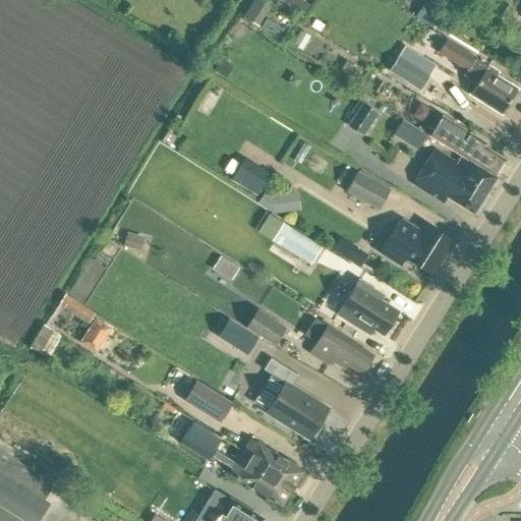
[(255,26),(270,5),(262,0),(250,0),(240,16),(255,26)]
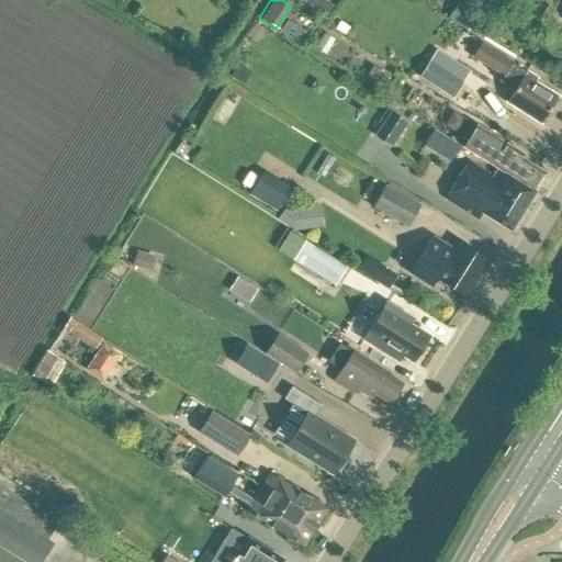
[(324,20),(333,6),(322,0),(291,0),(324,20)]
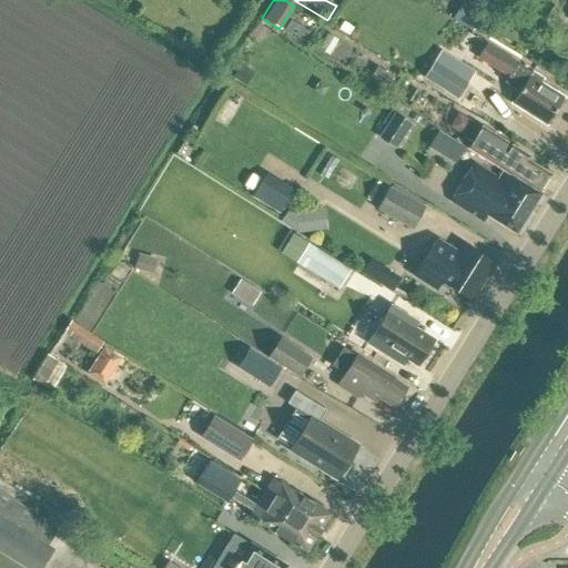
[(462,7),(454,20),(472,31),(479,17),(462,7)]
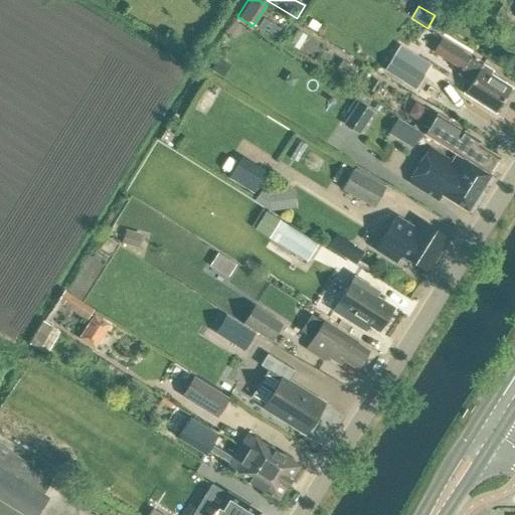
[(495,113),(510,89),(489,75),(491,71),(441,40),(433,53),(461,71),(457,76),(470,84),(464,94),(495,113)]
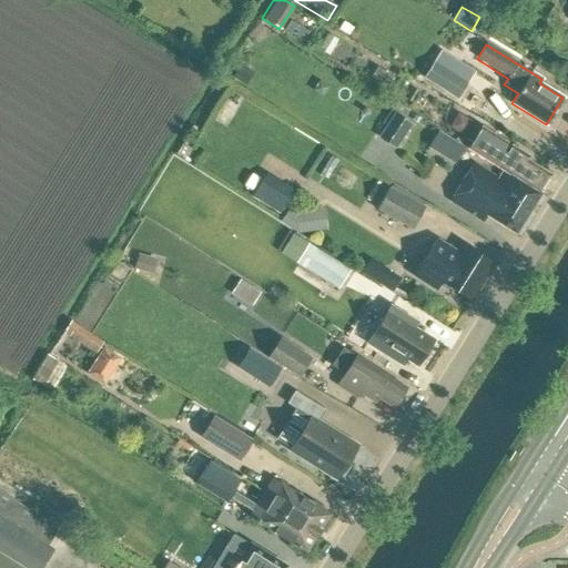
[(457,100),(467,83),(434,62),(423,79),(457,100)]
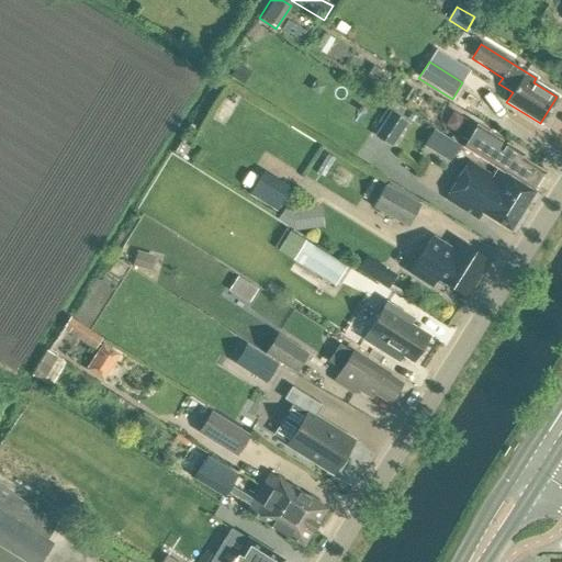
[(237,65),(231,77),(239,82),(247,70),(237,65)]
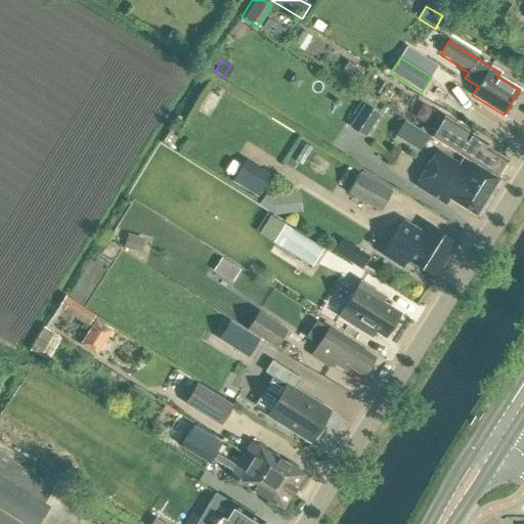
[(366,97),(358,122),(375,128),(384,103),(366,97)]
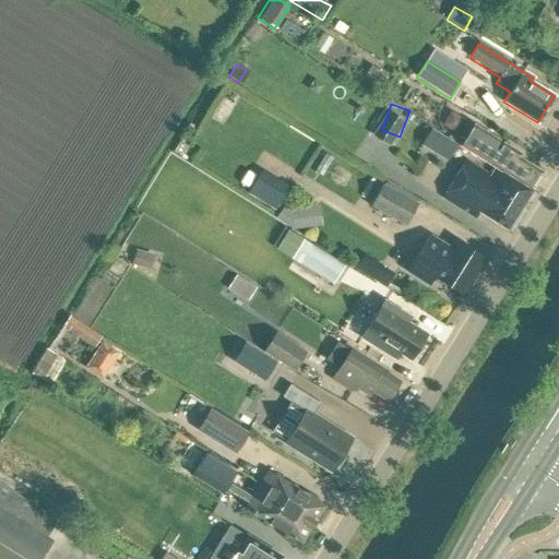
[(458,105),(449,118),(460,126),(468,113),(458,105)]
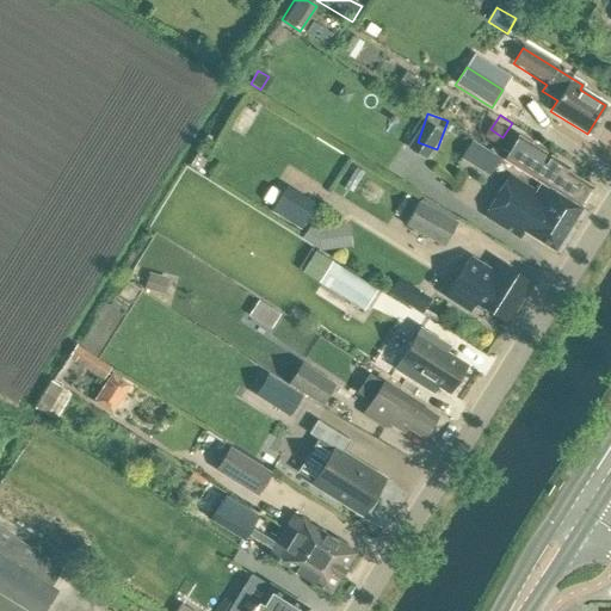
[(545,165),(541,162),(545,154),(519,137),(514,144),(504,159),(542,183),(539,185),(580,210),(581,208),(580,207),(592,189),(567,173),(569,170),(550,158),(545,165)]
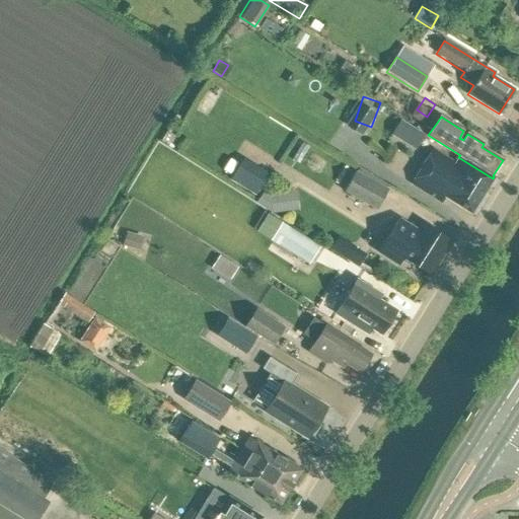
[(399,121),(392,132),(404,139),(412,128),(399,121)]
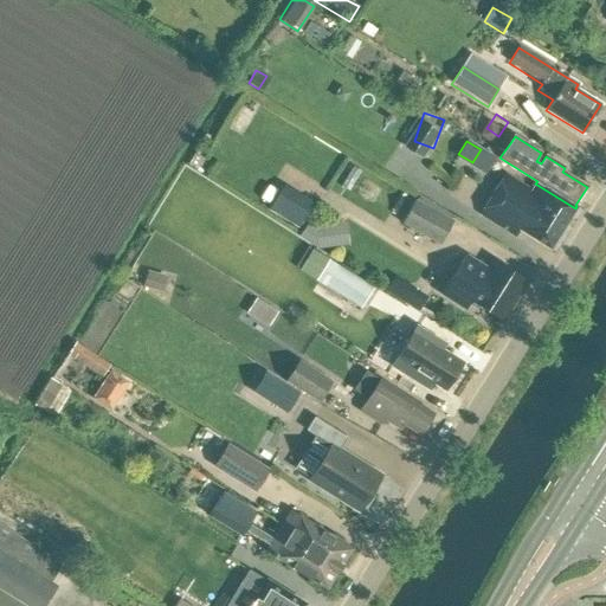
[(575,208),(535,184),(530,191),(504,174),(479,214),(511,234),(515,227),(549,249),(575,208)]
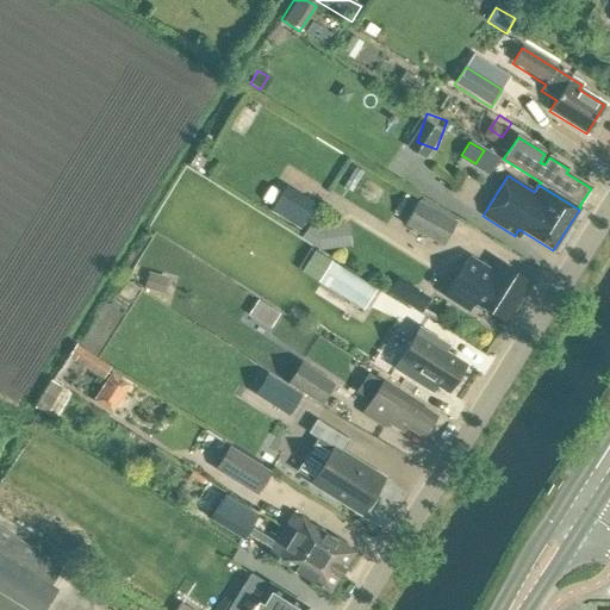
[(271,211),(300,229),(316,204),(286,186),(271,211)]
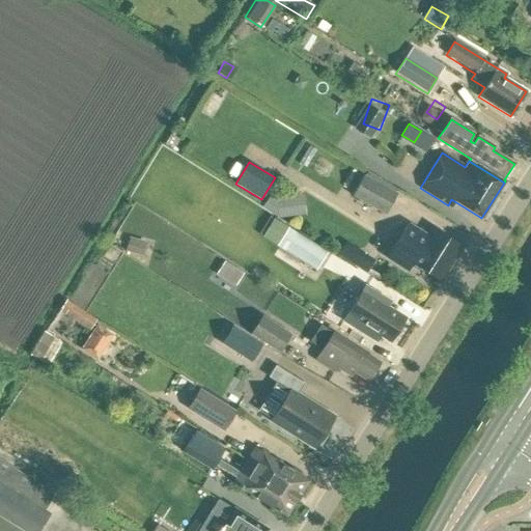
[(385,214),(395,193),(363,175),(352,195),(385,214)]
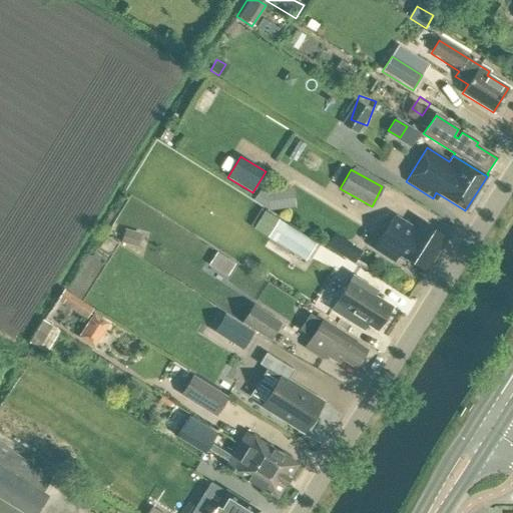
[(280,204),(296,198),(290,183),(274,189),(280,204)]
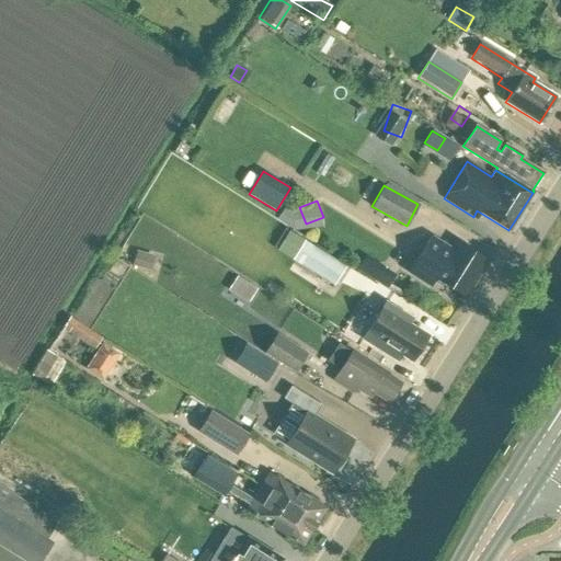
[(289,230),(287,208),(283,206),(274,220),(289,230)]
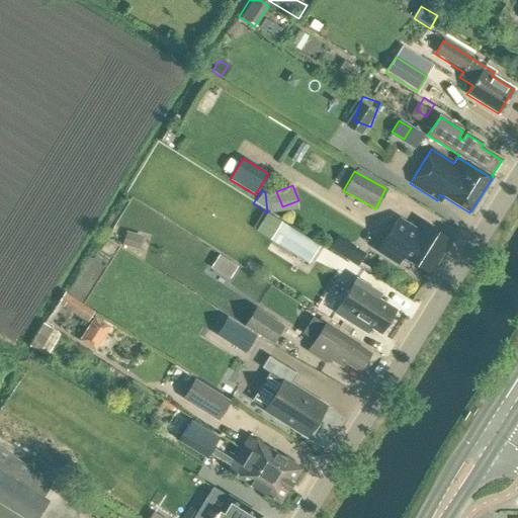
[(377,251),(398,264),(402,257),(429,274),(452,240),(424,222),(421,227),(401,214),(377,251)]
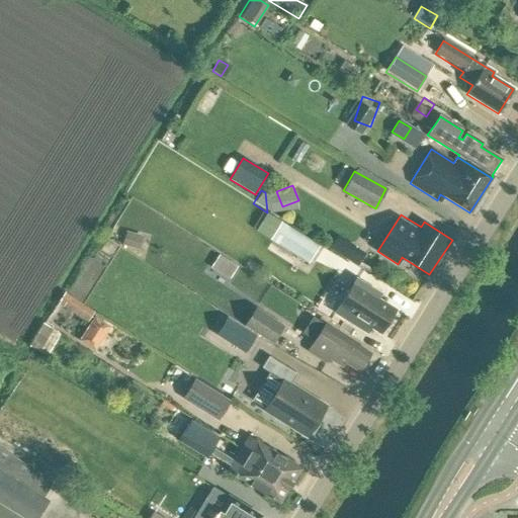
[(307,263),(319,245),(280,222),(268,240),(307,263)]
